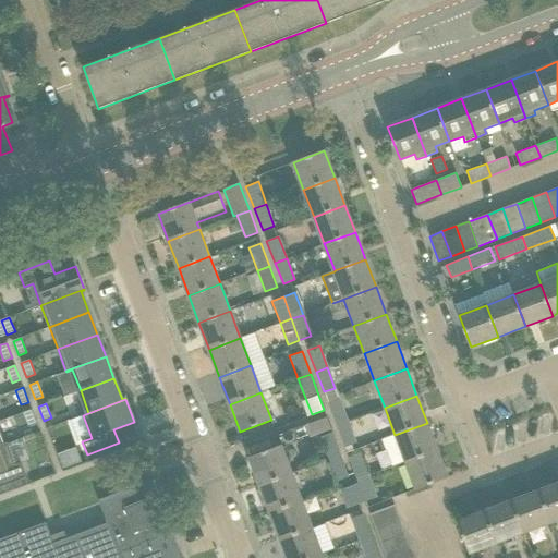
[(337,426),(348,422),(341,403),(329,408),(337,426)]
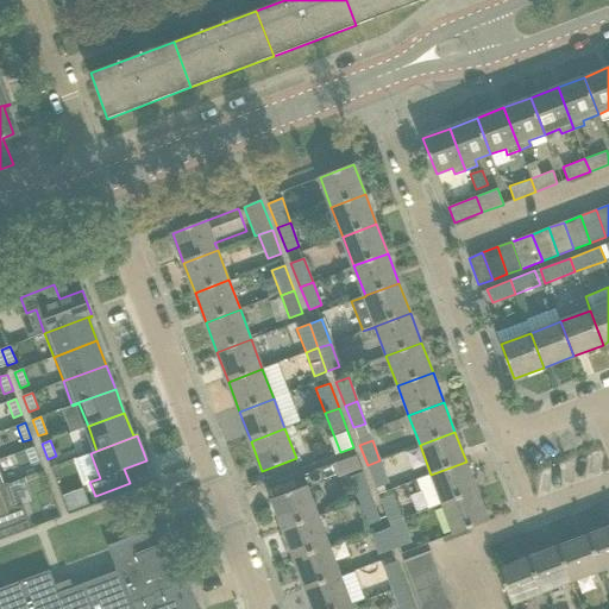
[(35,446),(25,450),(31,466),(41,463),(35,446)]
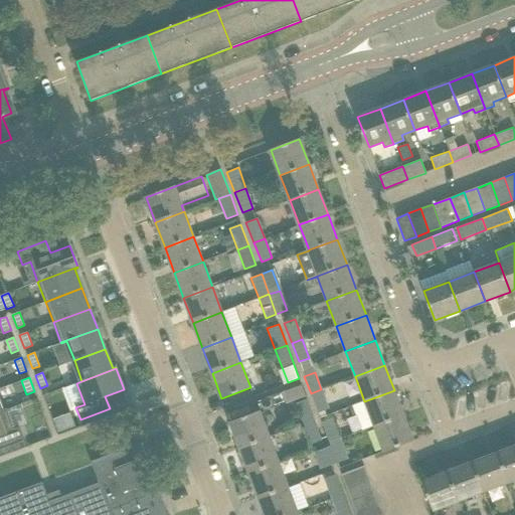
[(282,402),(307,396),(304,384),(279,390),(282,402)]
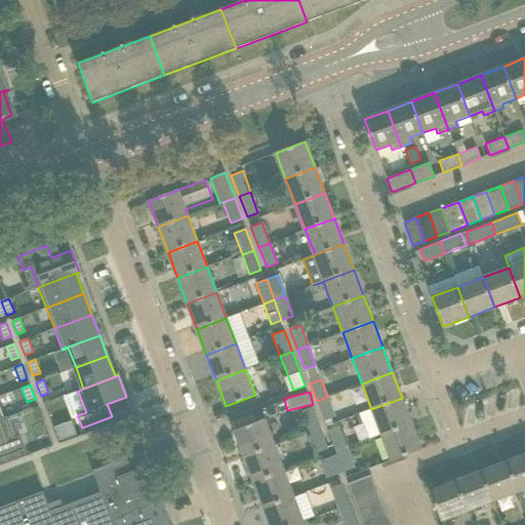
[(324,421),(335,417),(327,397),(317,401),(324,421)]
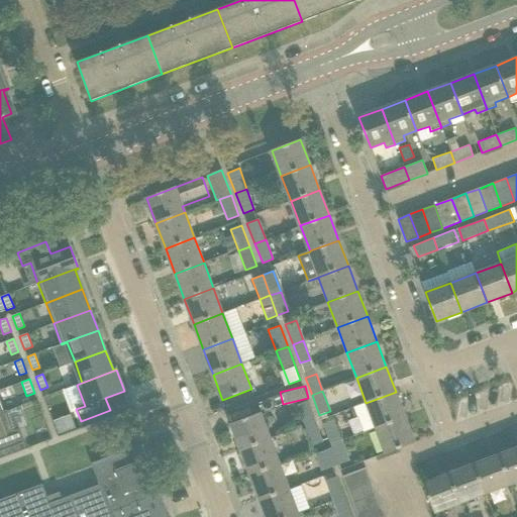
[(376,428),(405,417),(396,392),(366,403),(376,428)]
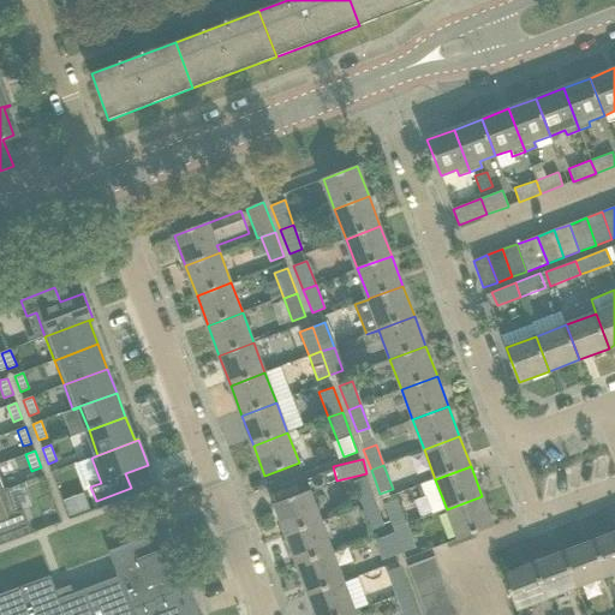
[(363,506),(376,501),(366,477),(353,482),(363,506)]
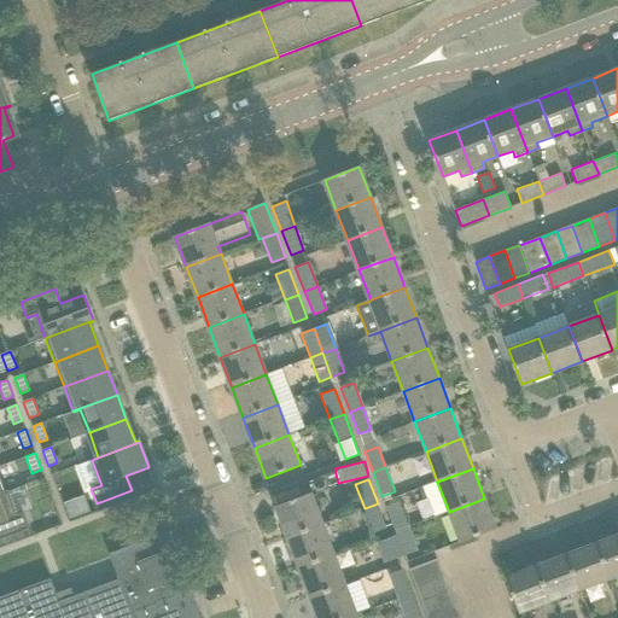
[(9,491),(0,494),(0,540),(29,529),(23,513),(17,516),(9,491)]
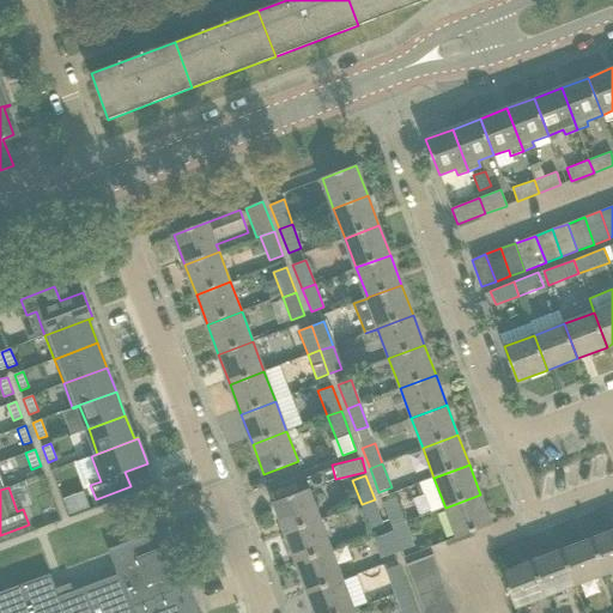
[(286,533),(320,520),(308,490),(274,502),(286,533)]
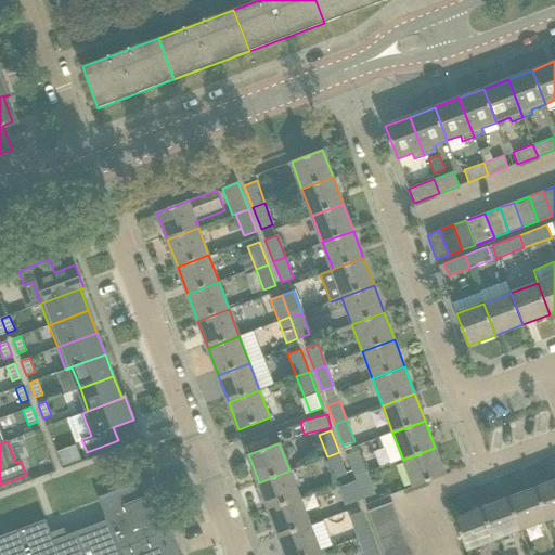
[(413,487),(446,475),(435,448),(403,460),(413,487)]
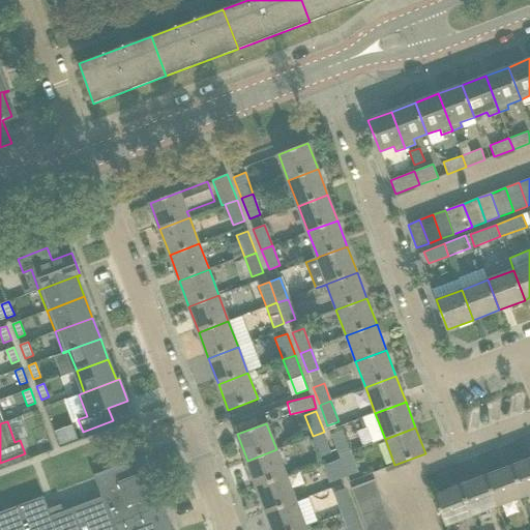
[(340,457),(351,451),(343,431),(331,435),(340,457)]
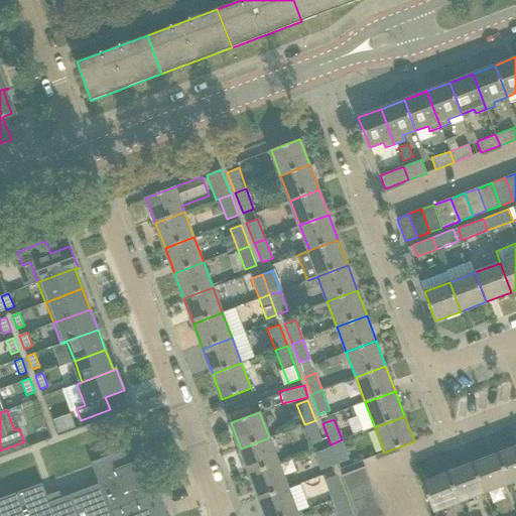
[(311,444),(323,440),(315,420),(304,424),(311,444)]
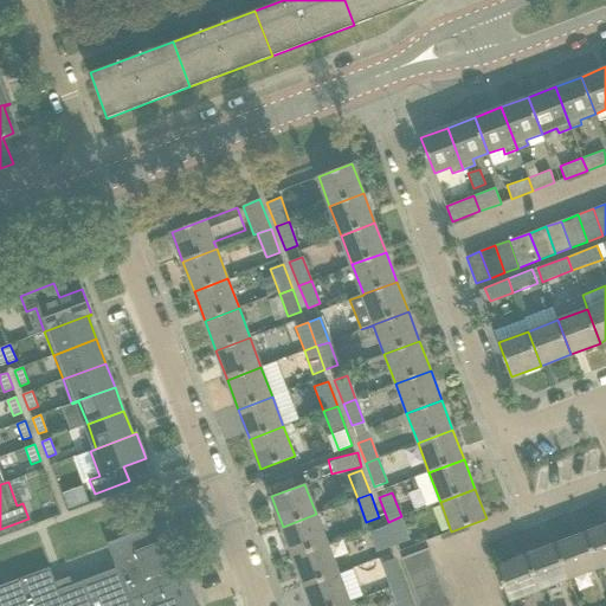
[(294,556),(327,543),(316,514),(283,527),(294,556)]
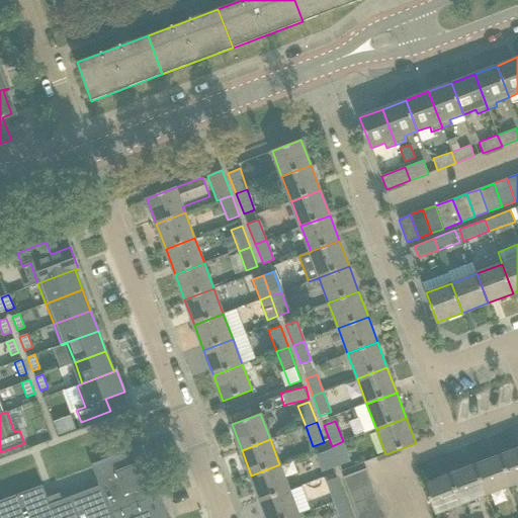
[(337,466),(351,461),(343,441),(332,446),(333,448),(330,449),(337,466)]
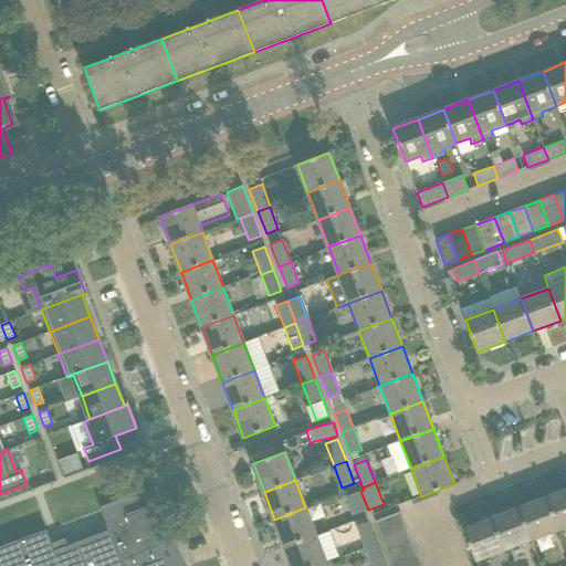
[(45,530),(0,546),(0,565),(184,565),(176,542),(167,517),(166,519),(163,511),(165,510),(155,486),(100,507),(108,531),(54,552),(45,530)]
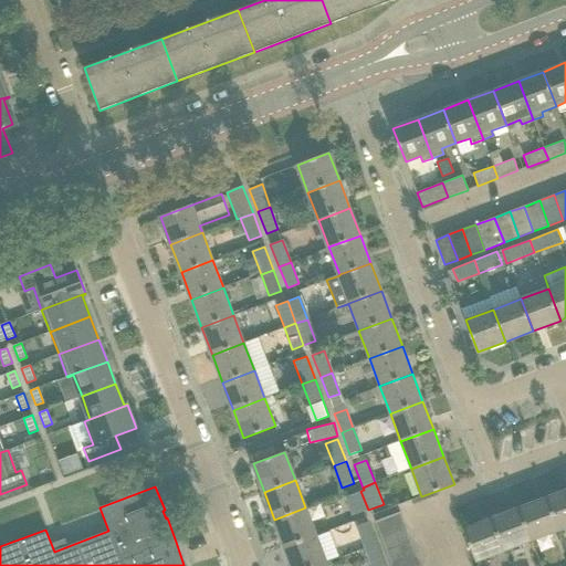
[(559,530),(565,527),(565,490),(547,498),(559,530)]
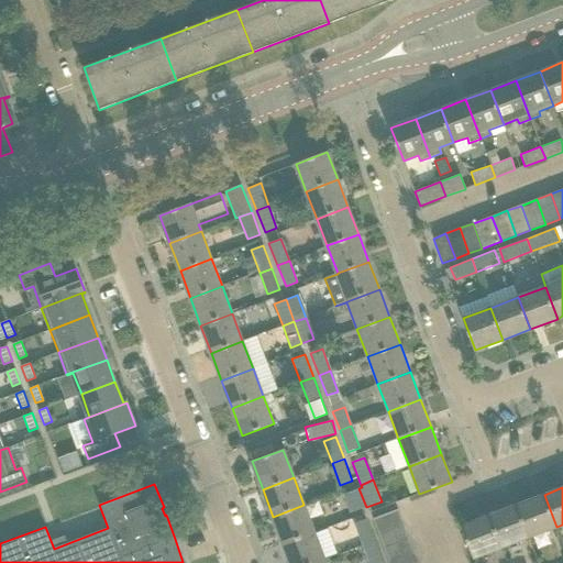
[(351,514),(366,507),(359,488),(343,494),(351,514)]
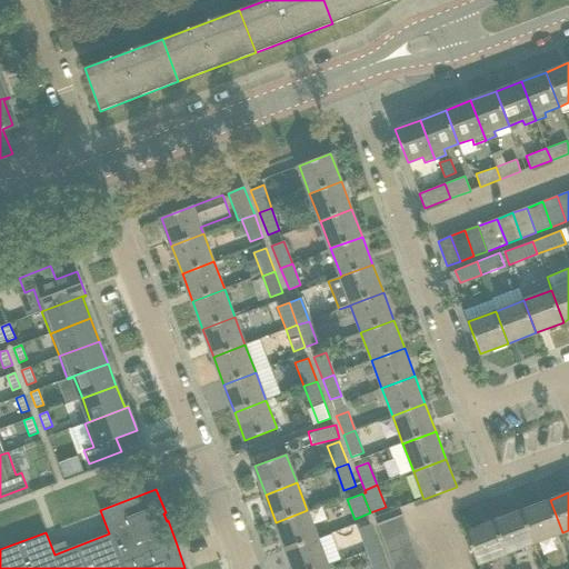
[(535,543),(562,532),(550,500),(522,510),(535,543)]
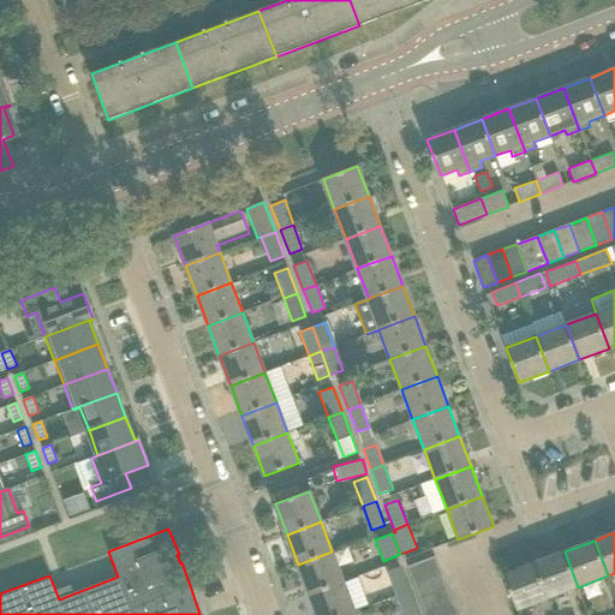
[(309,595),(342,581),(332,551),(298,565),(309,595)]
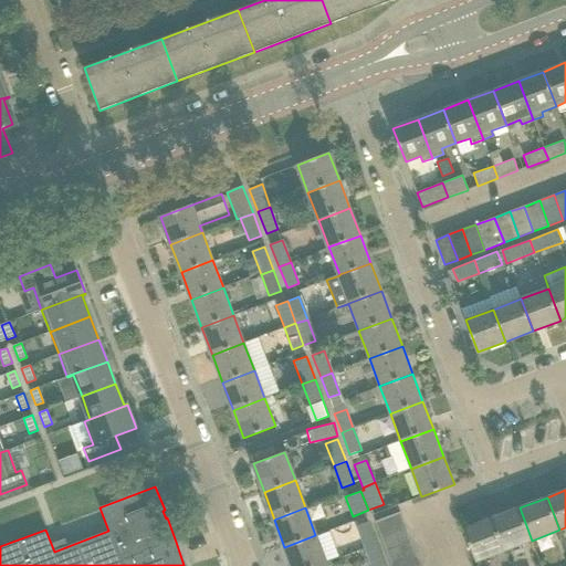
[(504,552),(532,541),(520,507),(492,519),(504,552)]
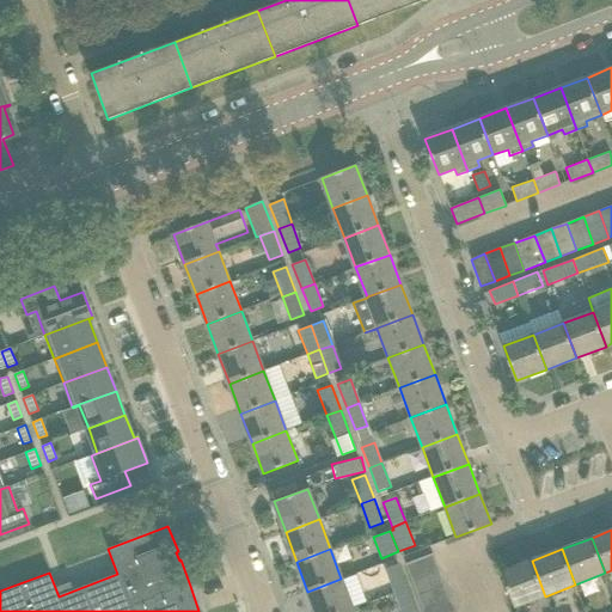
[(433,554),(405,564),(412,581),(439,571),(433,554)]
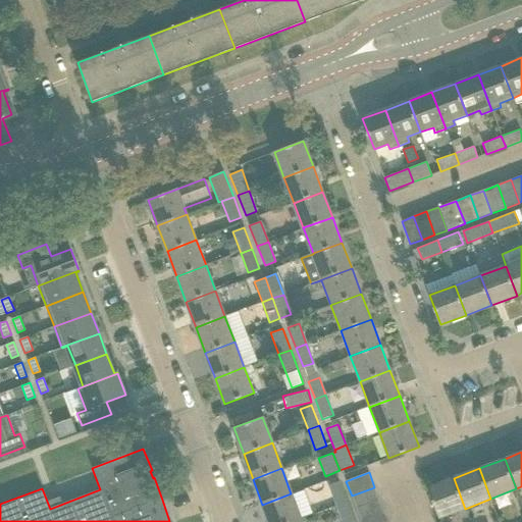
[(465,509),(454,478),(427,487),(439,518),(453,513),(456,520),(467,516),(465,509)]
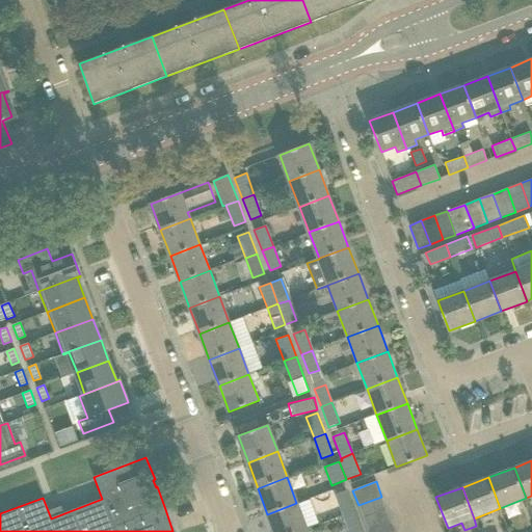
[(342,515),(354,511),(346,489),(334,494),(342,515)]
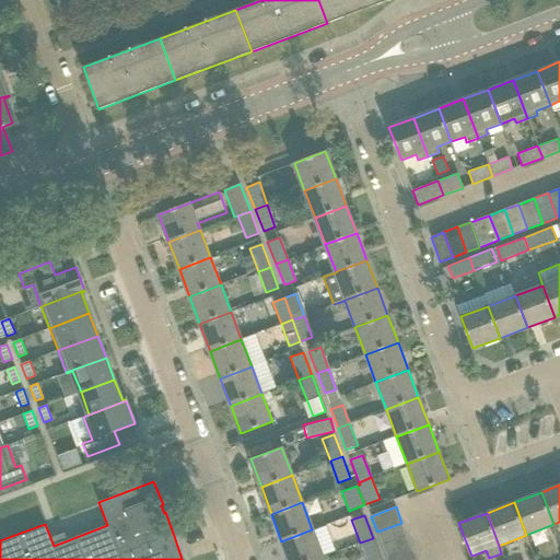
[(407,536),(401,523),(377,532),(382,545),(407,536)]
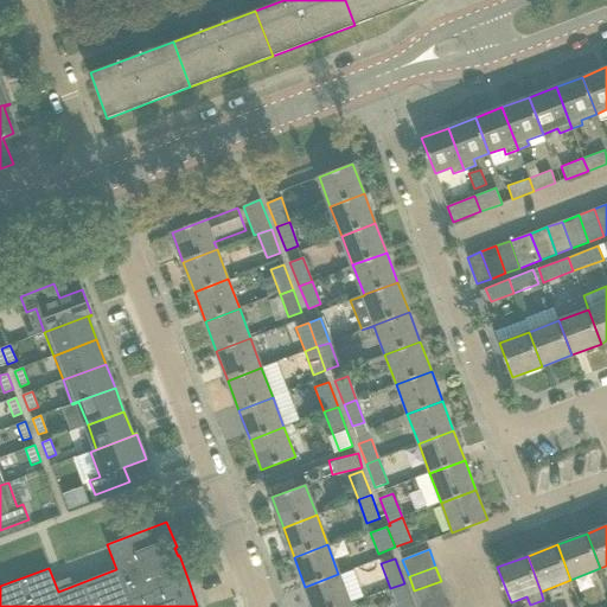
[(312,606),(339,606),(350,604),(338,574),(305,587),(312,606)]
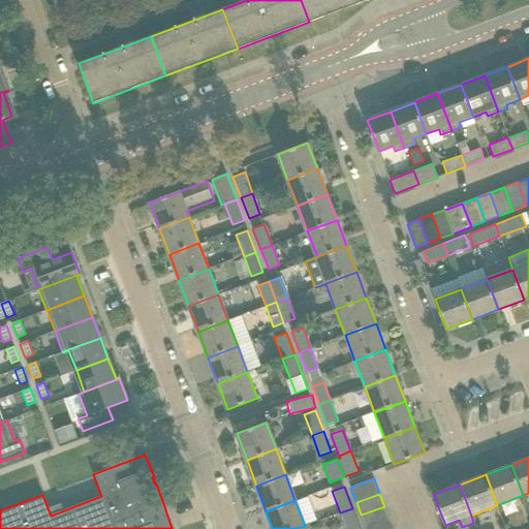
[(389,518),(384,506),(361,515),(366,527),(389,518)]
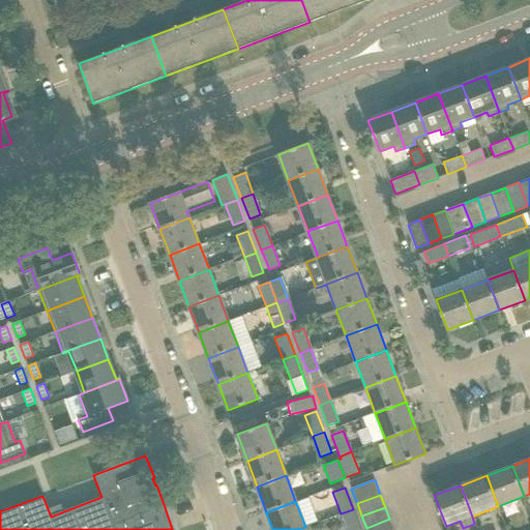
[(346,529),(359,529),(360,529),(353,509),(341,513),(346,529)]
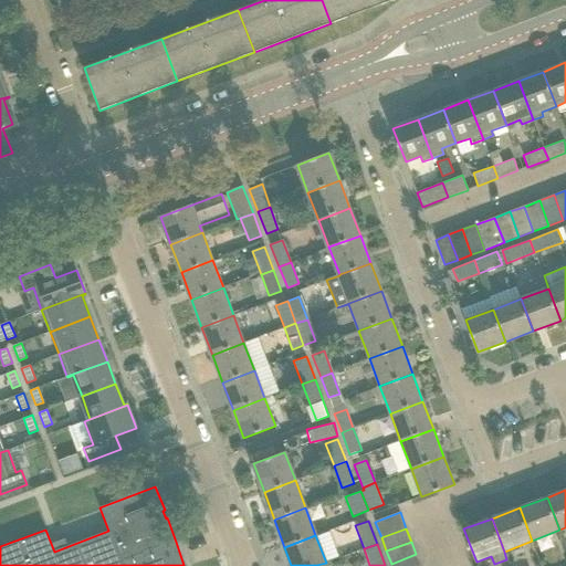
[(420,565),(416,554),(391,564),(391,565),(420,565)]
